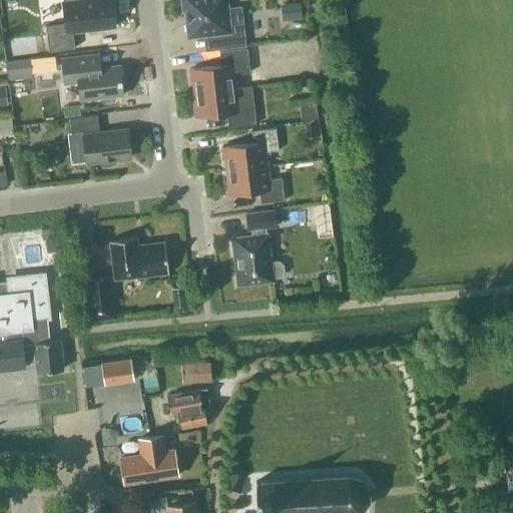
[(65,23),(45,26),(48,51),(74,48),(72,32),(114,27),(110,0),(73,0),(62,1),(65,23)]
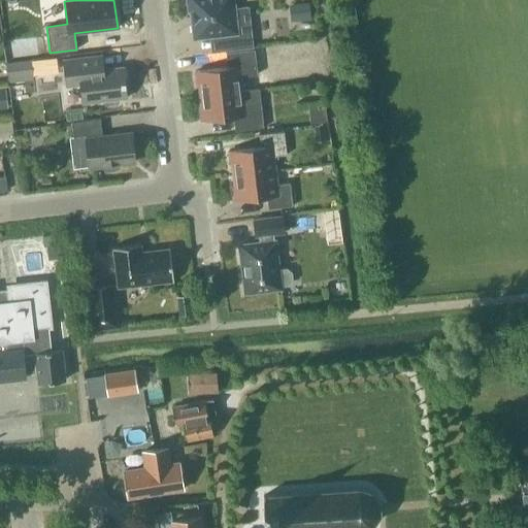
[(190,10),(193,38),(220,35),(222,51),(253,47),(248,7),(234,8),(232,0),(185,0),(187,11),(190,10)]
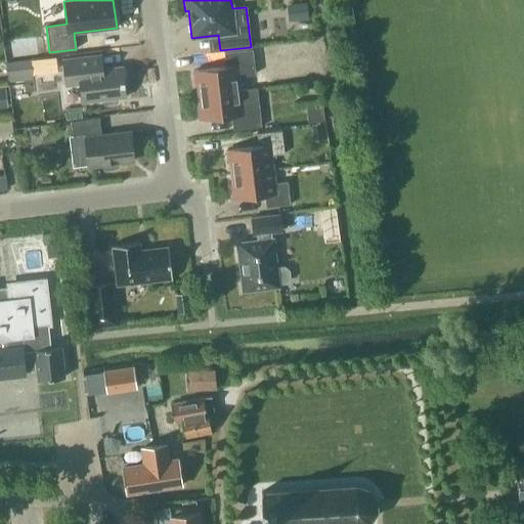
[(308,18),(306,2),(287,4),(289,22),(308,18)]
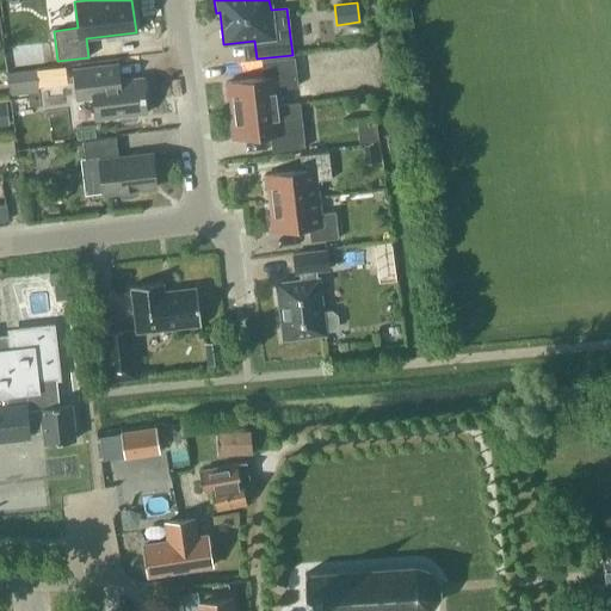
[(230,111),(278,105),(277,90),(297,87),(294,57),(260,62),(261,79),(224,82),(226,97),(228,97),(230,111)]
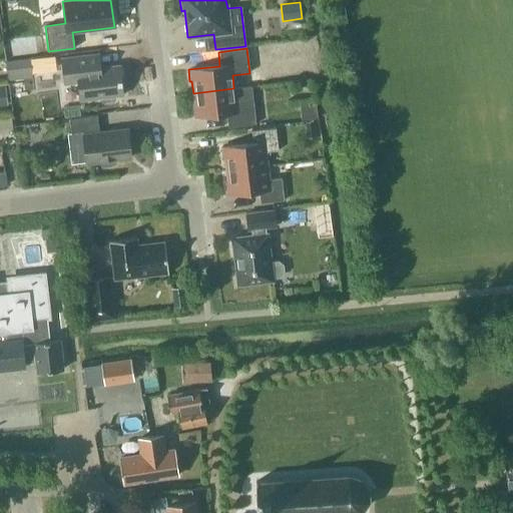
[(115,96),(122,95),(118,65),(99,67),(97,54),(61,58),(64,84),(77,82),(80,100),(101,98),(101,100),(103,102),(113,101),(115,99),(115,96)]
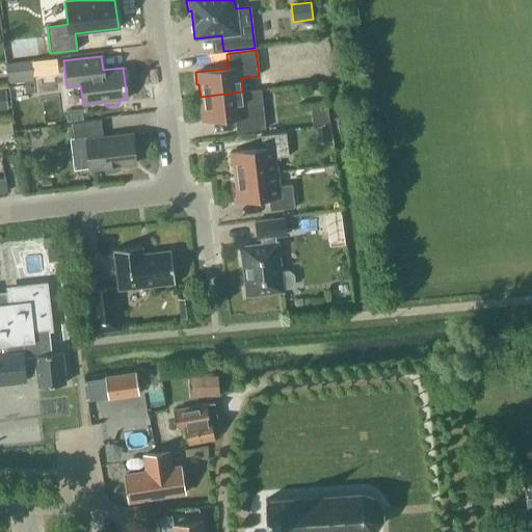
[(33,80),(31,60),(5,63),(8,83),(33,80)]
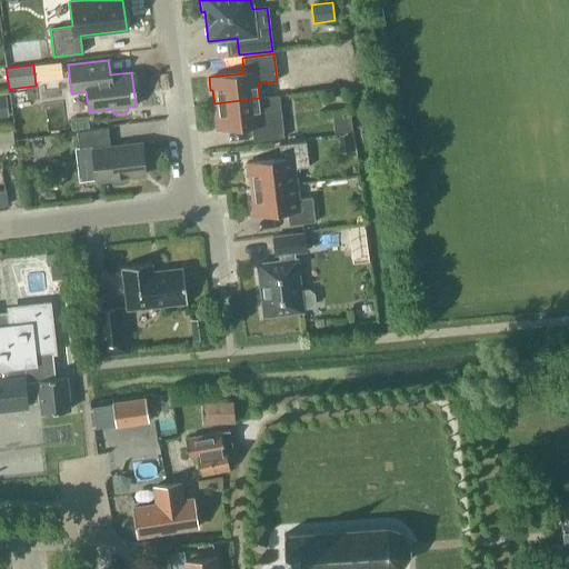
[(259,98),(215,103),(216,117),(213,117),(215,130),(250,126),(252,141),(283,138),(280,111),(278,96),(259,98)]
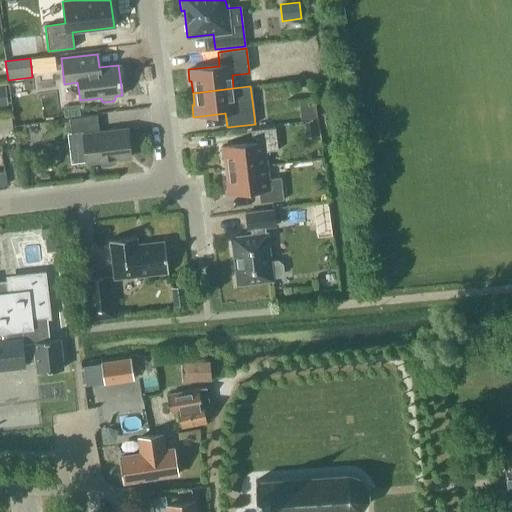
[(100,161),(100,165),(108,165),(115,163),(115,159),(130,157),(126,129),(98,132),(96,115),(69,119),(70,133),(82,131),(84,147),(70,148),(72,162),(86,161),(86,163),(100,161)]
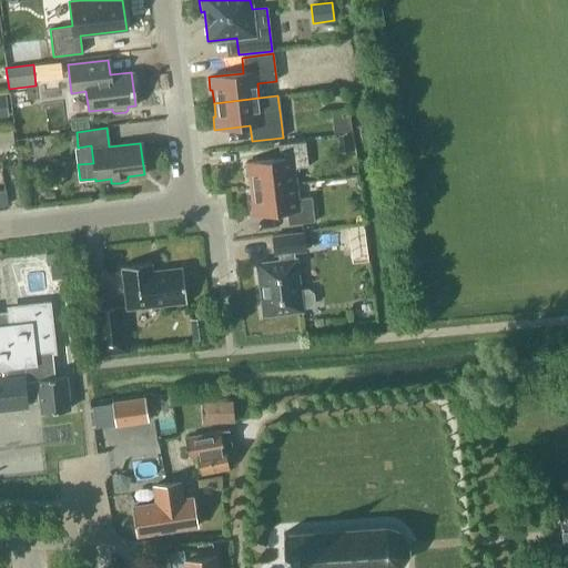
[(251,189),(295,183),(293,169),(307,166),(305,142),(279,144),(280,159),(245,163),(246,175),(249,175),(251,189)]
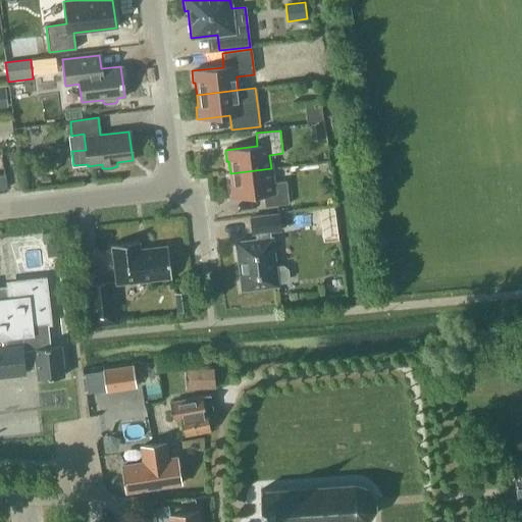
[(229,186),(231,198),(263,194),(264,207),(289,204),(285,180),(273,183),(271,168),(230,173),(231,186),(229,186)]
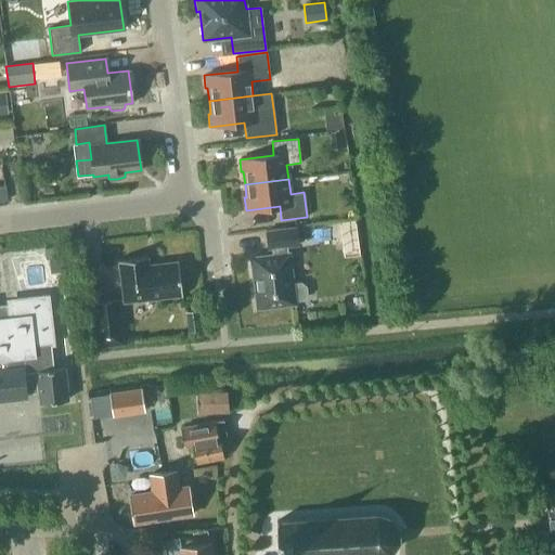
[(356,245),(353,223),(336,226),(338,241),(343,241),(344,247),(356,245)]
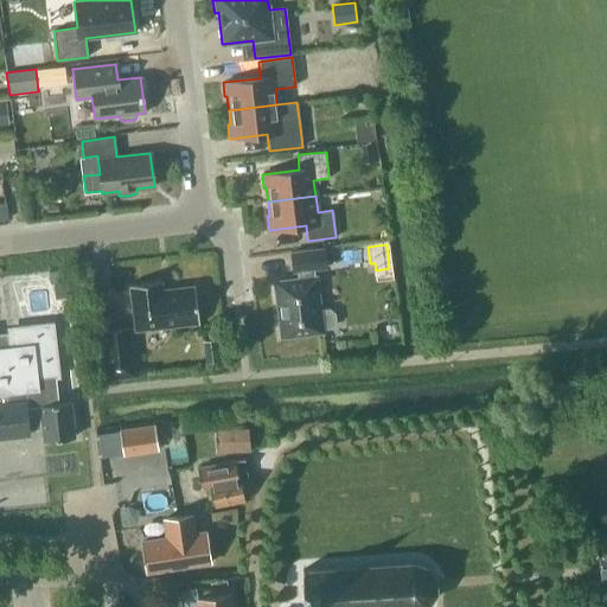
[(330,308),(319,310),(315,278),(314,278),(313,269),(326,268),(324,249),(291,253),(293,272),(296,272),(298,280),(275,282),(281,337),(321,332),(321,330),(332,328),(337,323),(336,313),(330,308)]
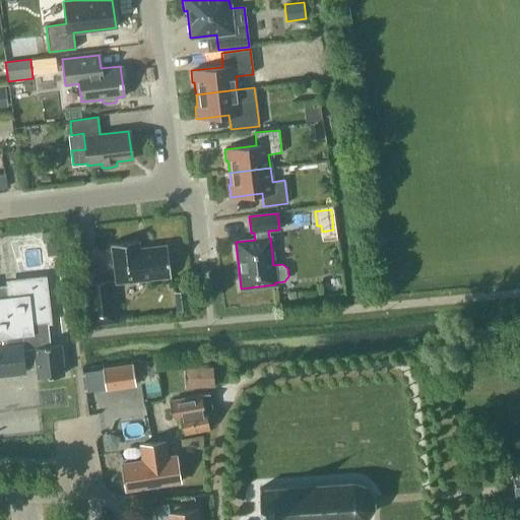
[(170,277),(171,277),(167,244),(166,244),(166,245),(138,249),(137,242),(139,242),(139,241),(110,244),(110,246),(111,245),(116,282),(169,276),(170,277)]
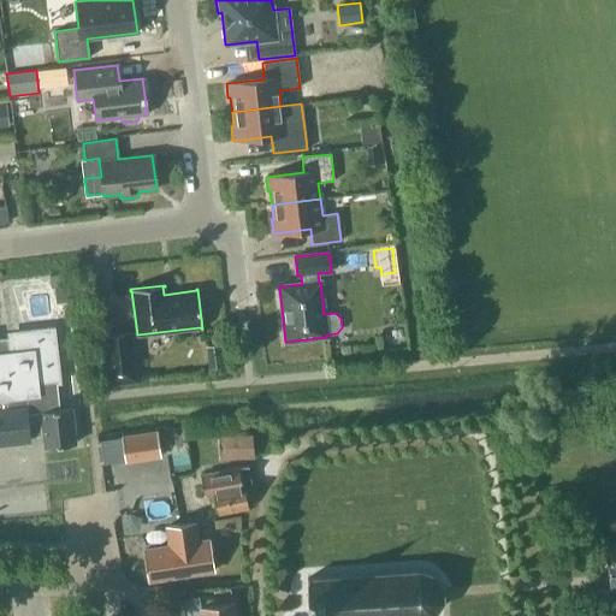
[(0,443),(29,440),(29,437),(40,436),(41,448),(77,444),(73,407),(59,409),(58,398),(77,396),(69,331),(0,338),(0,443)]
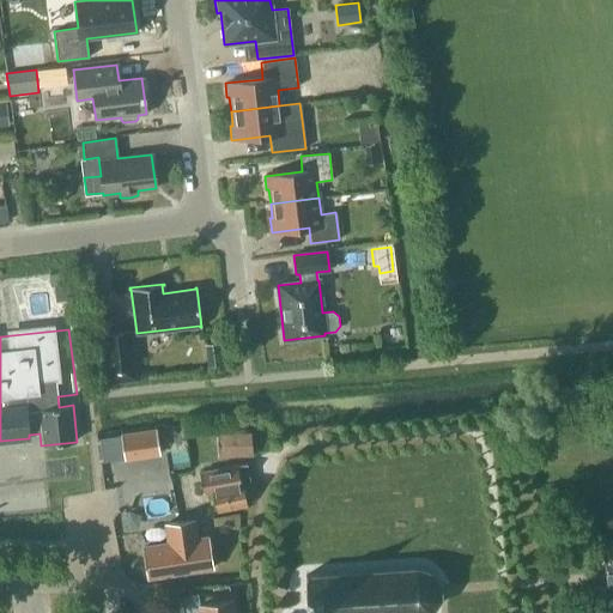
[(129,332),(102,335),(107,383),(135,380),(129,332)]
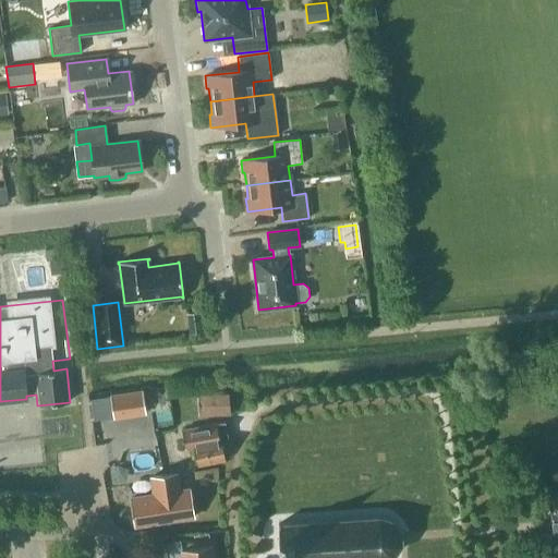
[(113,419),(145,413),(142,391),(110,397),(113,419)]
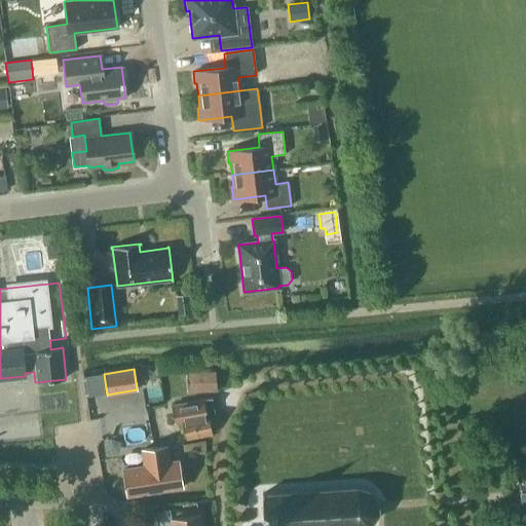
[(156,379),(155,372),(148,369),(142,374),(143,381),(150,384),(156,379)]
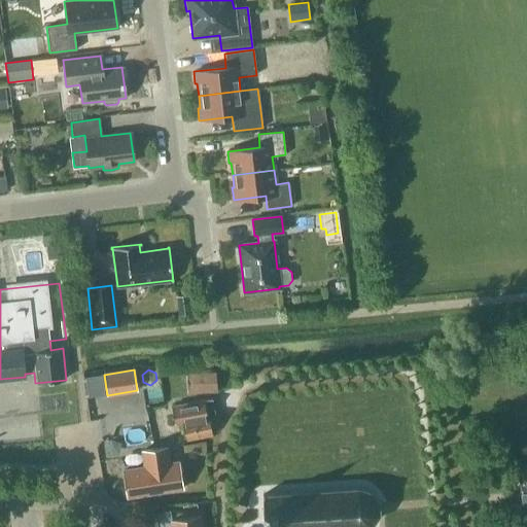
[(185,374),(186,393),(216,391),(215,372),(185,374)]
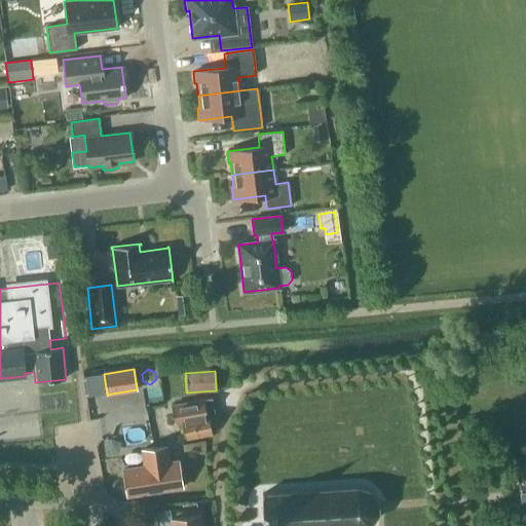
[(107,395),(104,374),(82,377),(85,398),(107,395)]
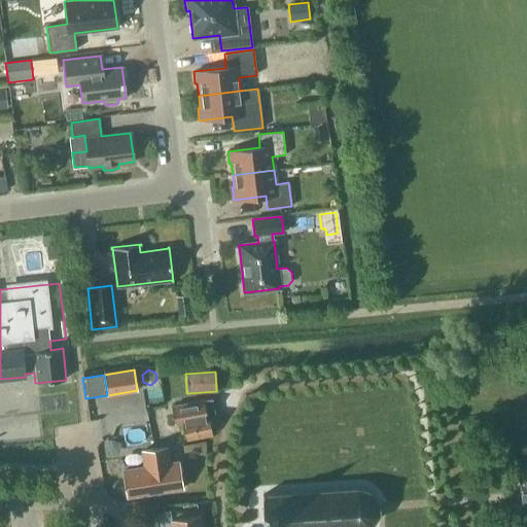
[(208,414),(215,413),(212,398),(172,406),(175,421),(182,419),(186,440),(212,434),(208,414)]
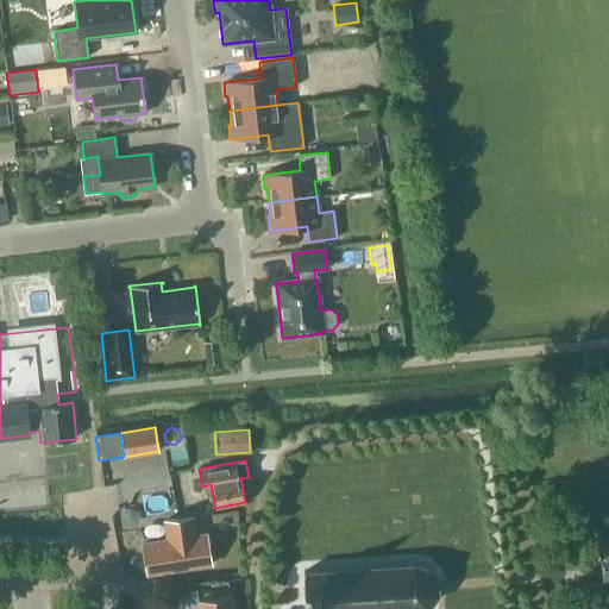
[(143,544),(148,575),(211,565),(206,534),(195,535),(193,518),(164,521),(168,540),(143,544)]
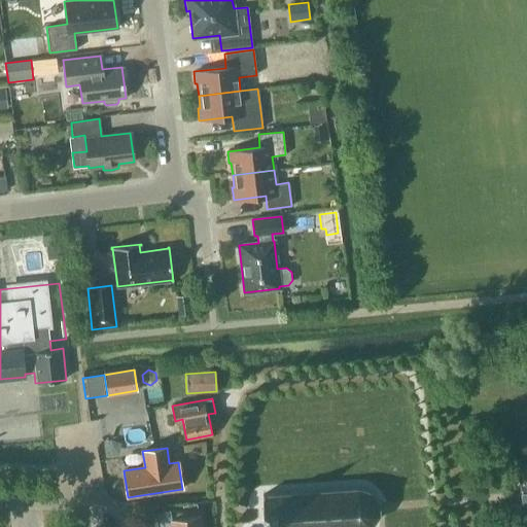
[(361,526),(371,524),(378,514),(378,501),(370,492),(357,488),(262,495),(262,507),(264,522),(264,526),(361,526)]
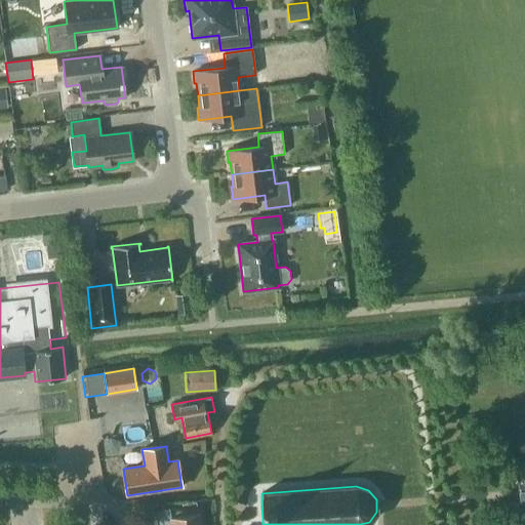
[(201,524),(199,512),(182,515),(180,512),(170,514),(170,517),(171,524),(201,524)]
